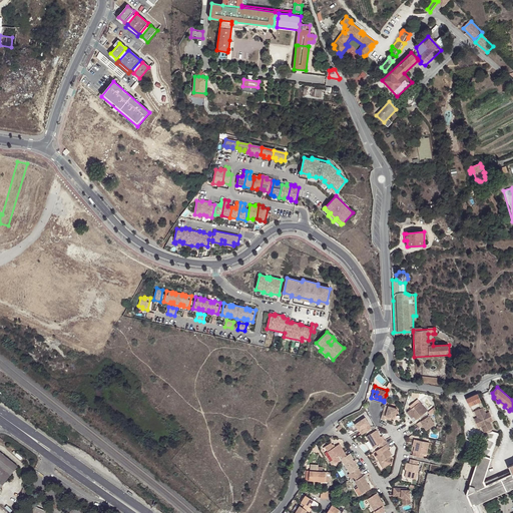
[(478,402),(480,401),(478,394),(467,399),(469,405),(473,404),(478,402)]
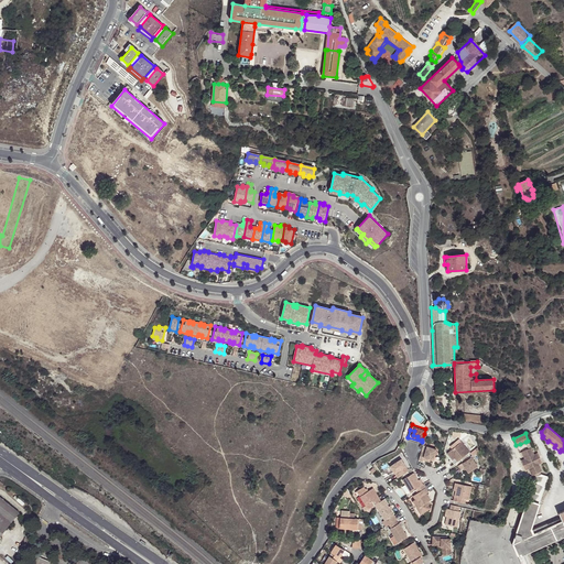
[(463,441),(448,452),(448,454),(455,463),(470,451),(463,441)]
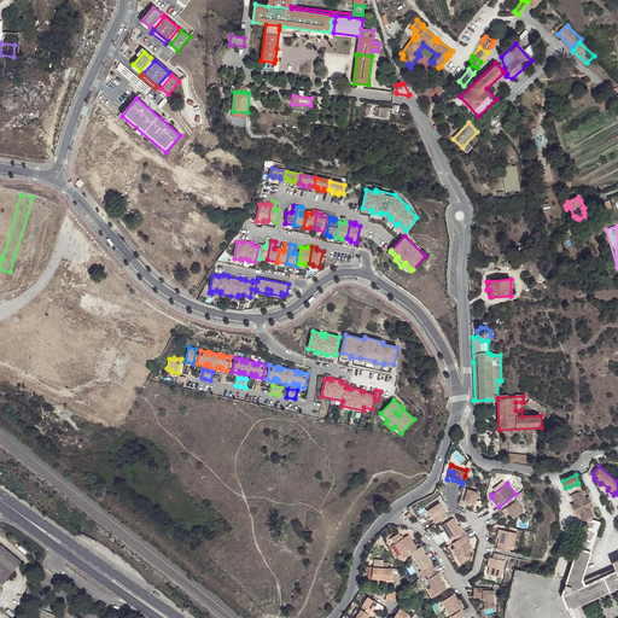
[(462,494),(460,503),(464,505),(465,502),(466,500),(472,502),(476,503),(479,491),(470,488),(466,496),(462,494)]
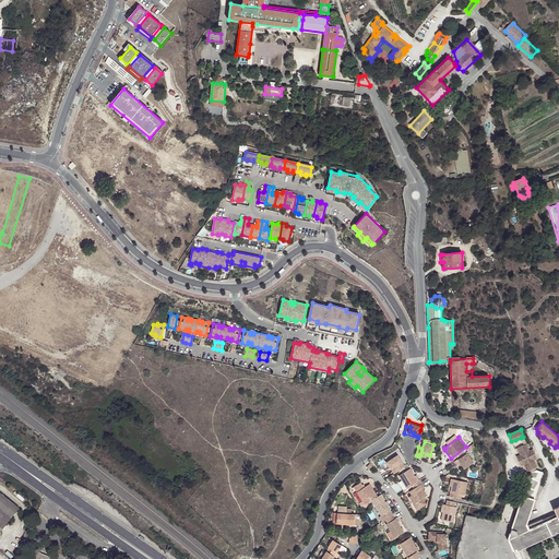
[(530,468),(531,472),(536,470),(535,467),(537,466),(534,460),(537,459),(533,448),(530,450),(527,445),(526,443),(516,448),(520,454),(516,455),(521,465),(524,464),(527,471),(528,471),(528,468),(530,470),(530,468)]
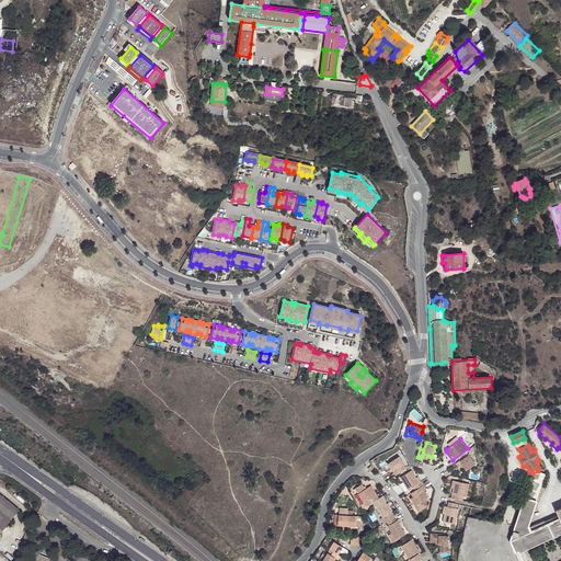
[(470,454),(457,462),(459,467),(461,465),(464,464),(465,466),(467,469),(476,464),(470,454)]
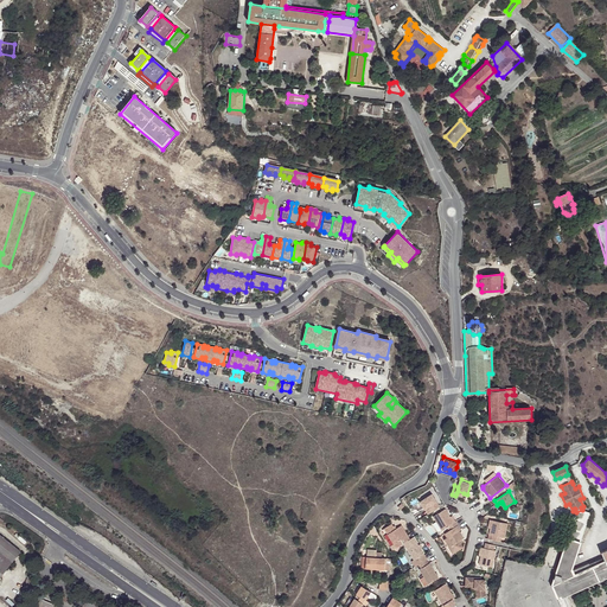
[(423,499),(432,512),(441,506),(433,493),(423,499)]
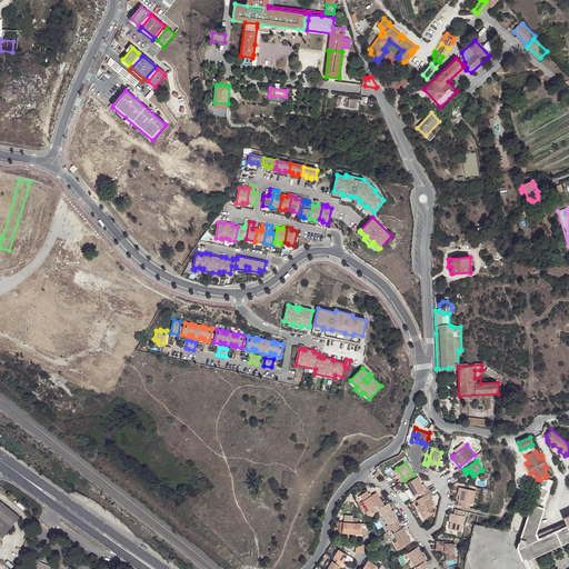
[(405,480),(397,468),(395,470),(402,481),(405,480)]
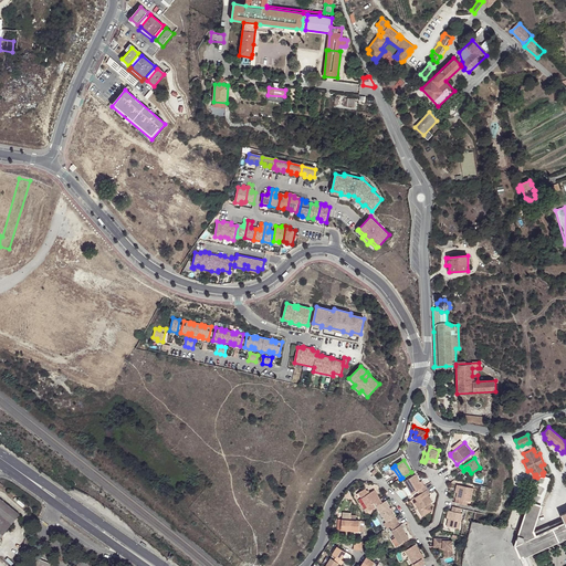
[(416,496),(428,489),(426,485),(423,486),(420,482),(416,474),(405,481),(407,485),(415,498),(416,496)]
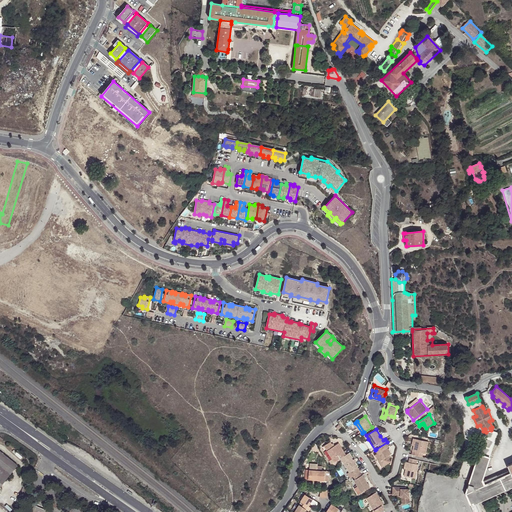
[(485,433),(479,454),(489,458),(498,432),(491,430),(486,432),(485,429),(485,430),(485,431),(485,433)]
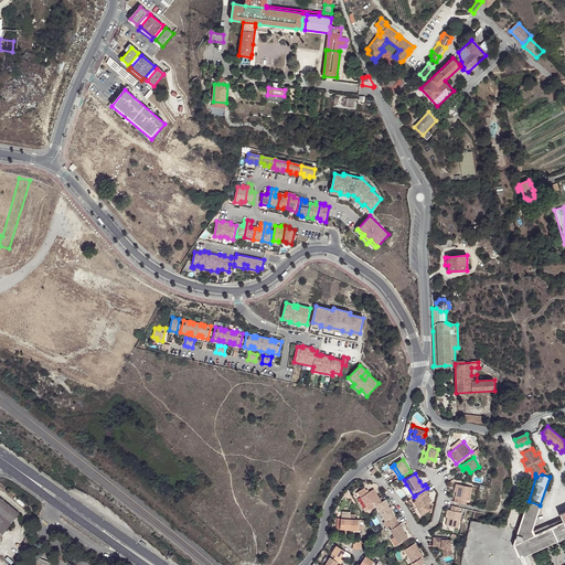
[(459,497),(458,501),(467,503),(468,499),(470,500),(473,487),(459,483),(456,497),(459,497)]
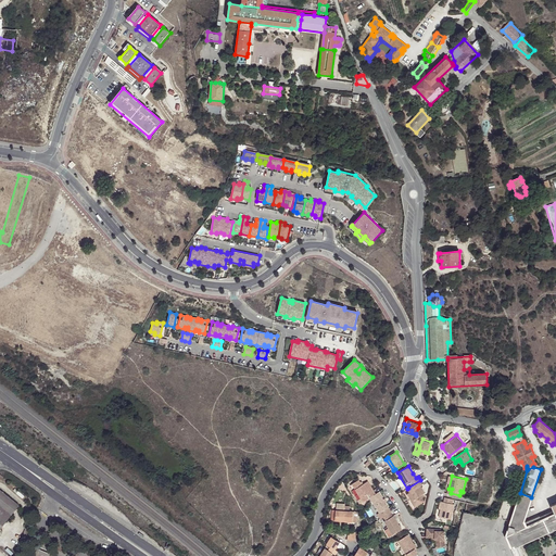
[(407,489),(400,477),(396,479),(404,491),(407,489)]
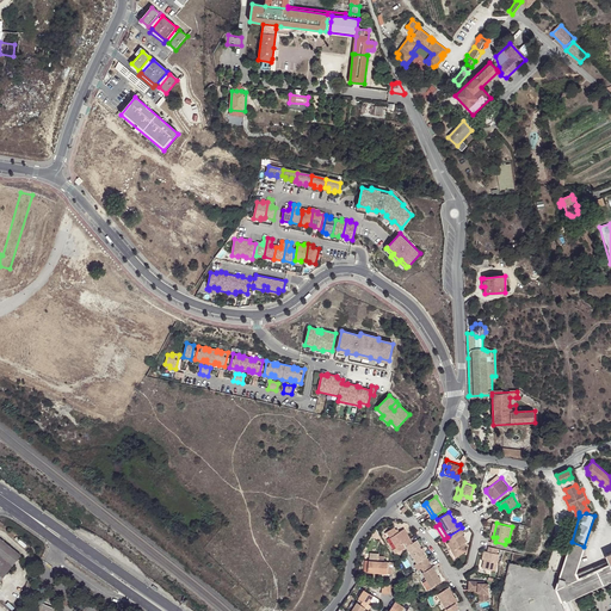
[(388,531),(400,550),(407,547),(413,542),(405,529),(400,532),(399,532),(396,529),(395,526),(388,531)]
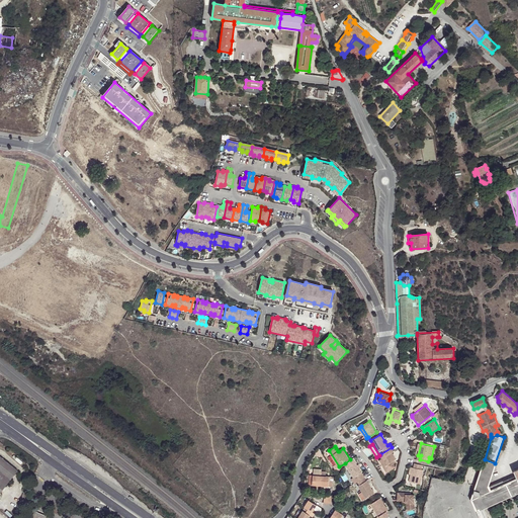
[(379,460),(386,471),(396,466),(394,462),(392,460),(394,459),(396,458),(393,452),(394,451),(392,447),(380,454),(382,458),(379,460)]
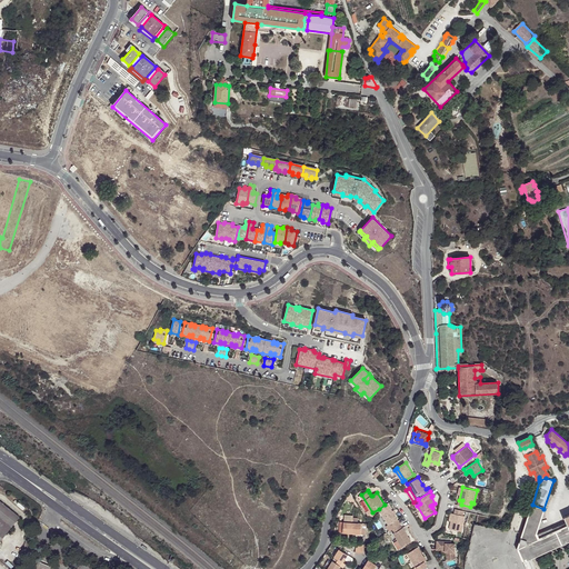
[(0,541),(20,517),(0,500),(0,541)]
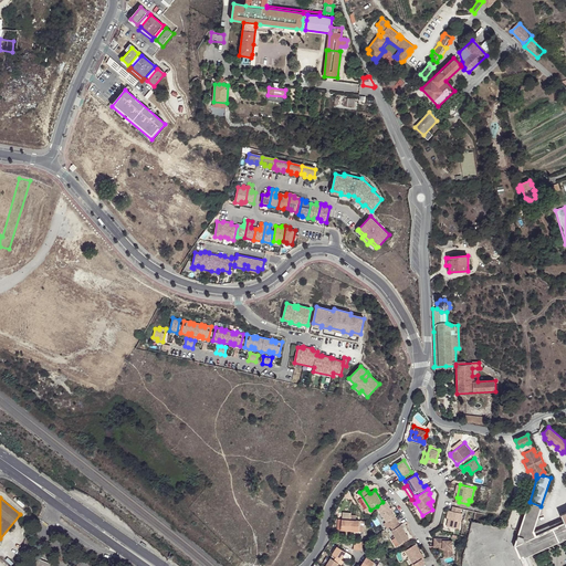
[(387,522),(390,526),(398,522),(392,512),(390,509),(386,501),(383,502),(377,506),(381,514),(387,522)]
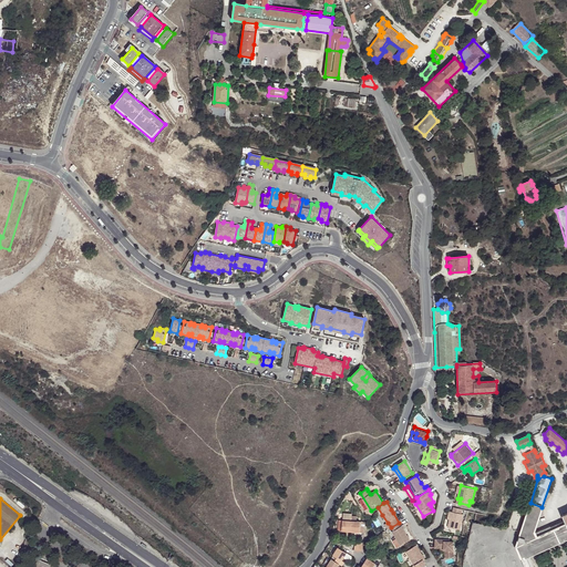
[(522,531),(519,536),(518,539),(516,547),(522,560),(526,558),(527,558),(526,555),(522,544),(554,529),(558,527),(557,527),(566,523),(564,521),(535,534),(534,532),(542,507),(531,503),(522,531)]
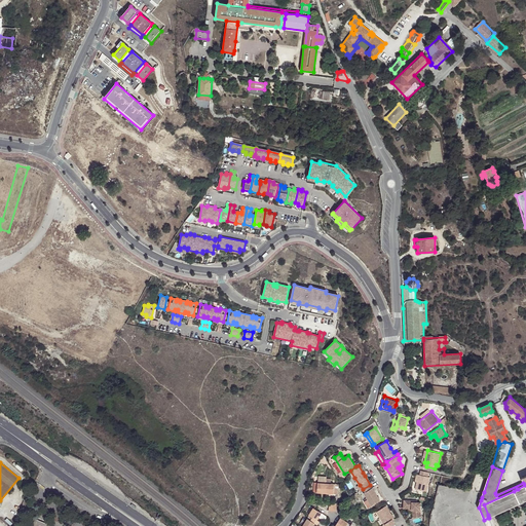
[(429,476),(429,471),(421,470),(420,474),(419,474),(418,481),(416,488),(427,490),(430,476),(429,476)]
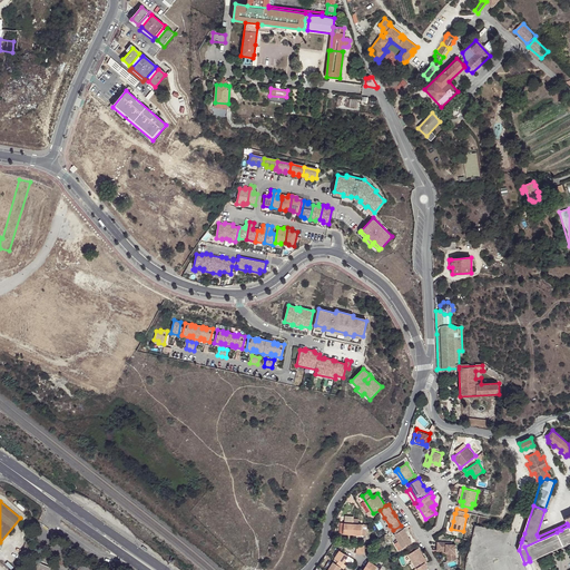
[(354,520),(353,524),(352,536),(361,536),(362,530),(362,526),(357,526),(359,520),(354,520)]
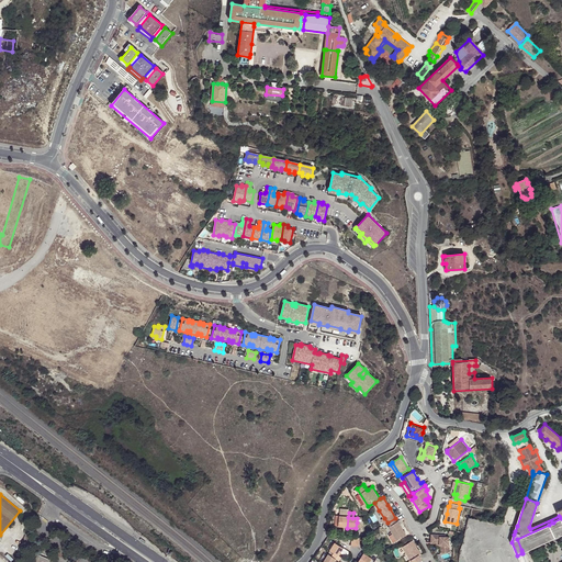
[(335,526),(347,528),(348,517),(346,517),(339,516),(336,516),(335,526)]
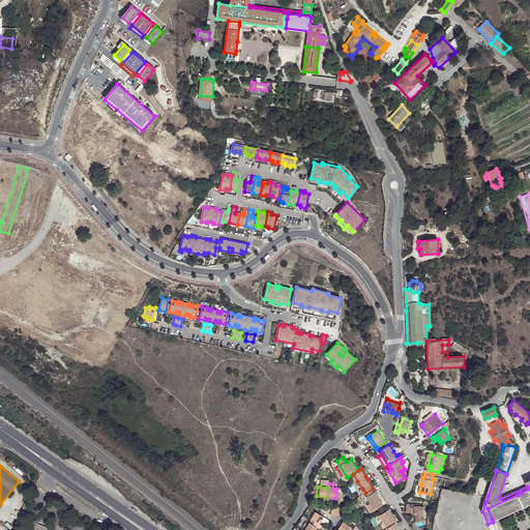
[(364,494),(366,497),(370,503),(366,505),(371,512),(383,504),(376,492),(373,489),(365,493),(364,494)]
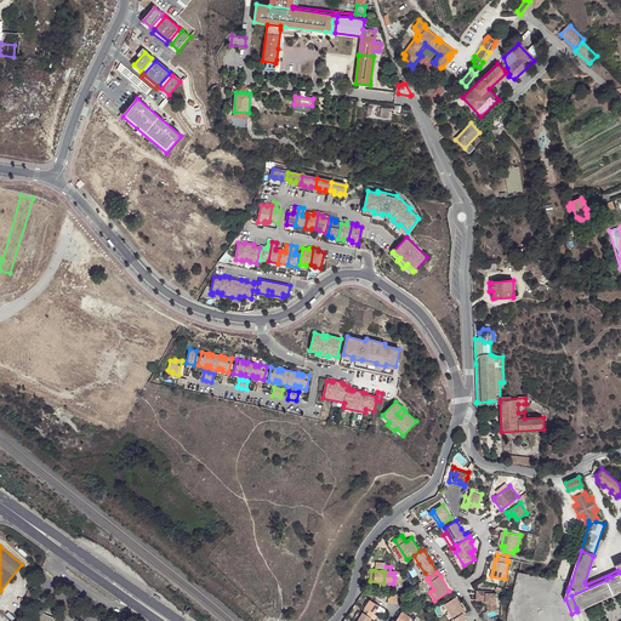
[(620,576),(620,573),(610,577),(611,577),(616,591),(620,587),(620,576)]
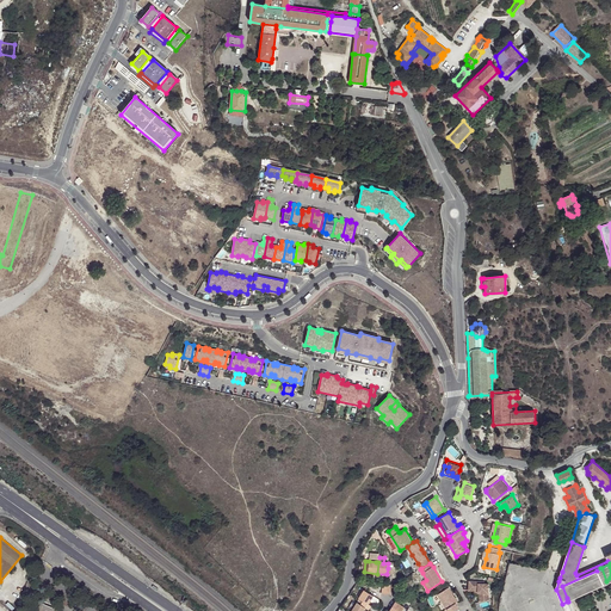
[(606,581),(602,568),(597,571),(603,582),(606,581)]
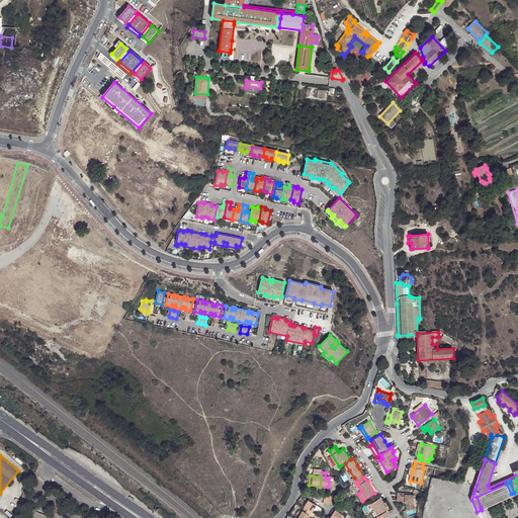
[(511,494),(506,484),(477,497),(481,507),(511,494)]
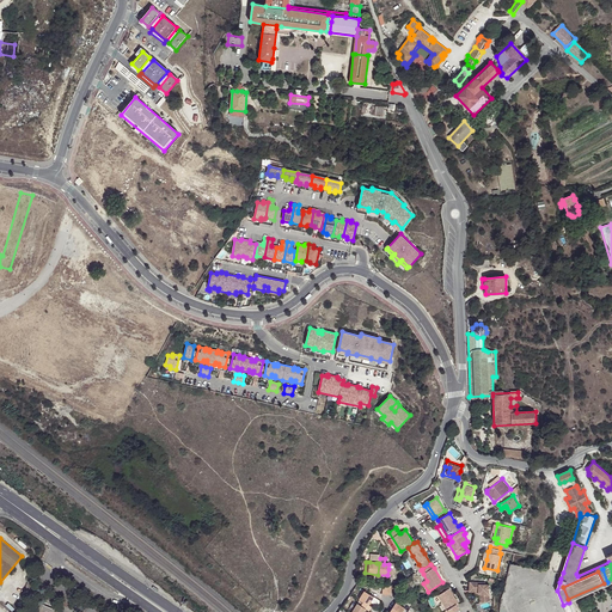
[(479,582),(470,582),(469,592),(476,592),(475,593),(479,593),(481,594),(483,603),(490,600),(489,594),(490,586),(485,585),(479,585),(479,582)]
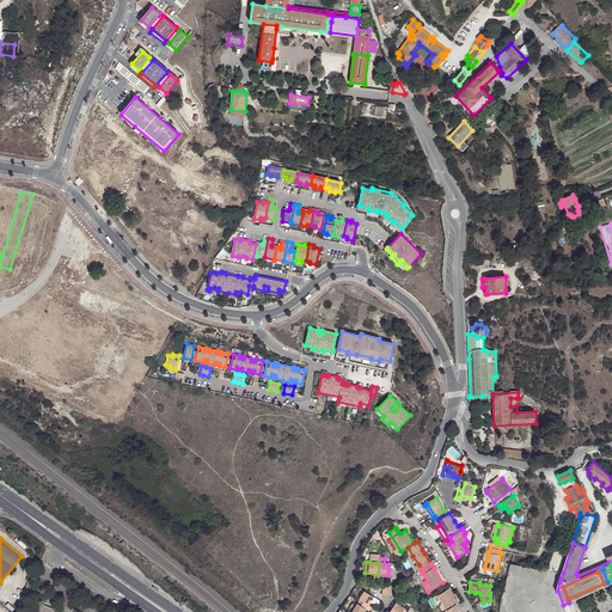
[(604,583),(568,599),(569,603),(571,601),(605,586),(604,583)]
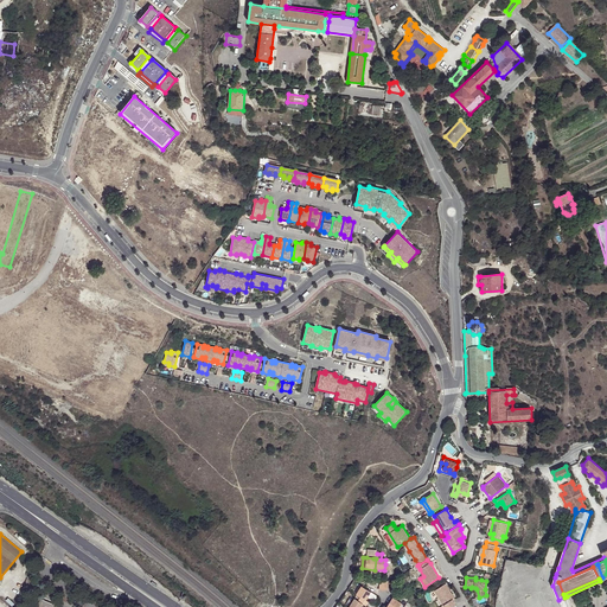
[(436,601),(439,606),(451,606),(457,605),(454,601),(453,599),(455,598),(446,583),(435,590),(440,599),(436,601)]
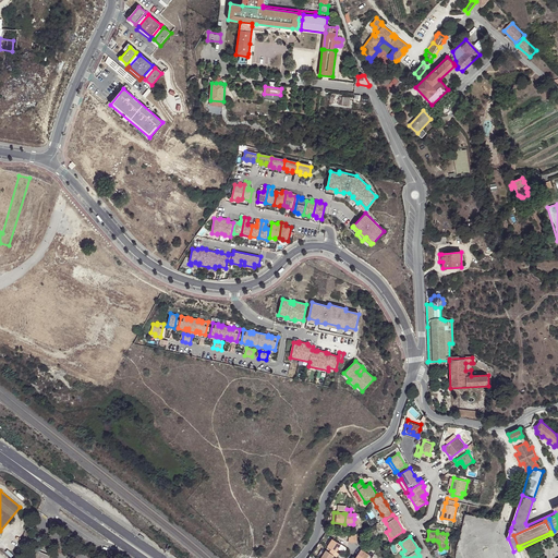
[(331,548),(329,552),(335,555),(337,557),(339,554),(336,552),(338,549),(341,545),(332,540),(328,546),(331,548)]
